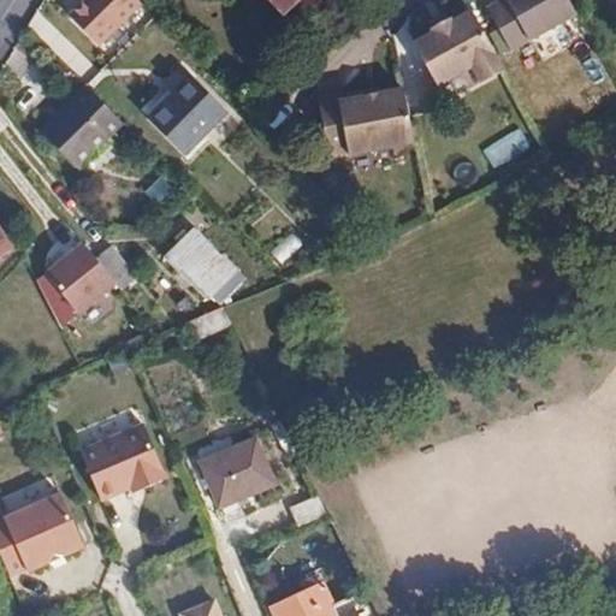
[(87,0),(70,16),(105,52),(149,9),(141,0),(87,0)]
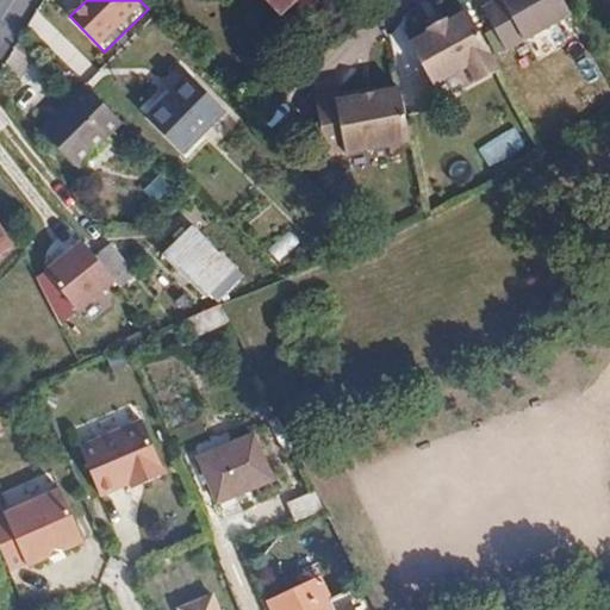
[(272,0),(284,12),(297,0),(272,0)]
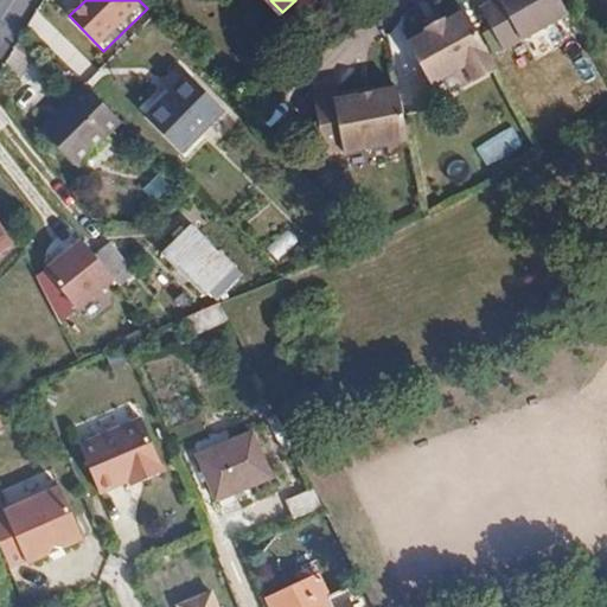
[(487,0),(484,2),(506,53),(577,21),(567,0),(487,0)]
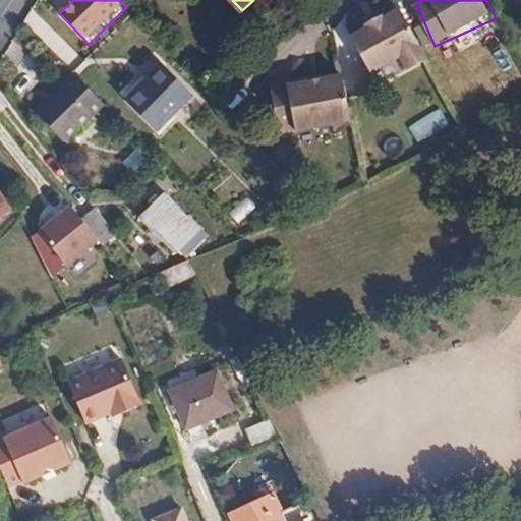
[(404,6),(350,38),(381,92),(436,61),(404,6)]
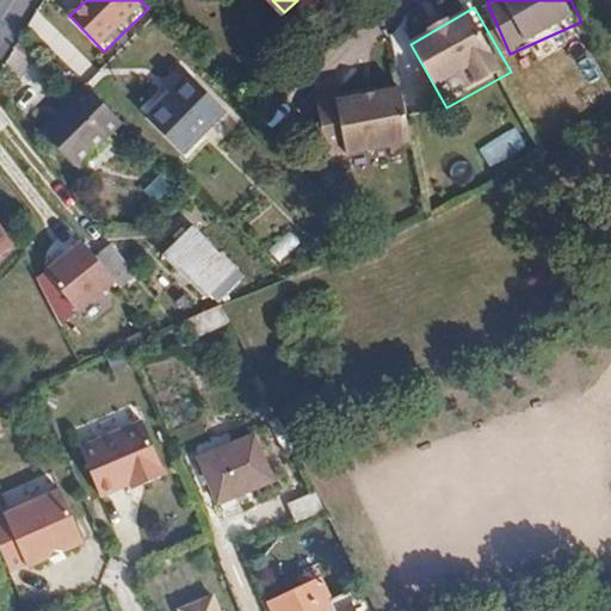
[(184,154),(227,112),(191,76),(149,118),(184,154)]
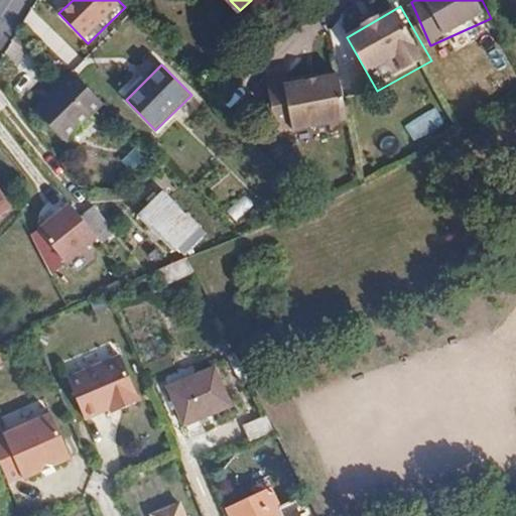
[(298,132),(354,125),(348,77),(292,84),(298,132)]
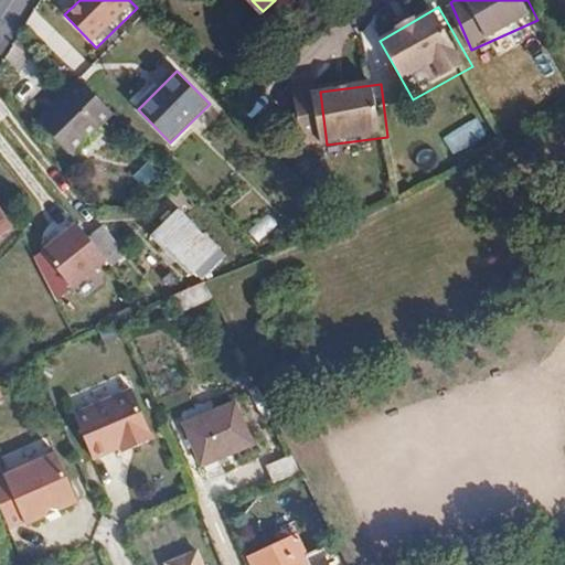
[(309,144),(326,139),(316,93),(299,97),(309,144)]
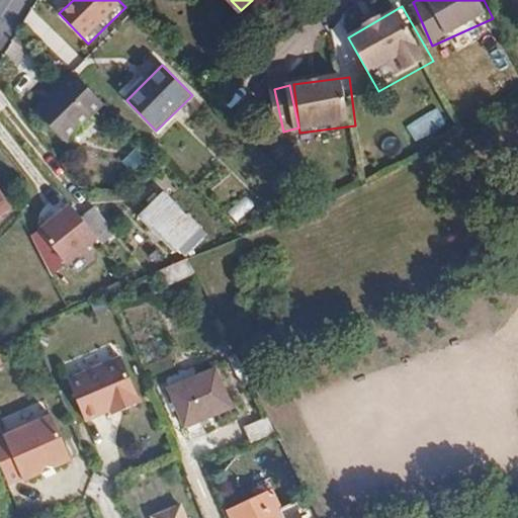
[(62,131),(89,105),(74,91),(49,117),(62,131)]
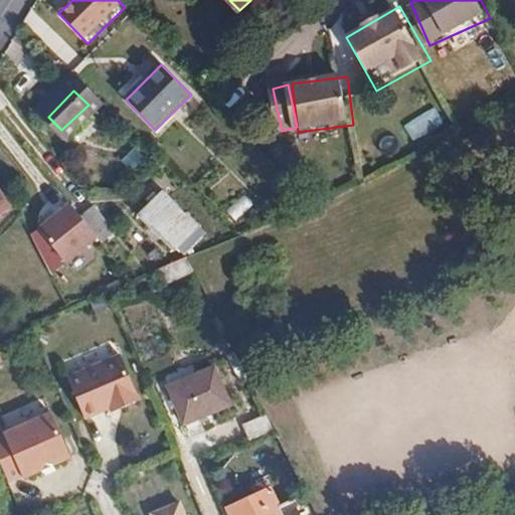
[(435,107),(405,123),(415,141),(445,125),(435,107)]
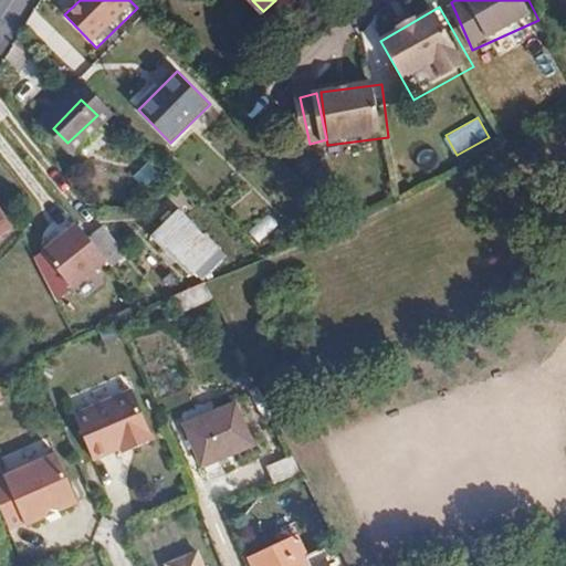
[(148,191),(165,176),(152,163),(135,177),(148,191)]
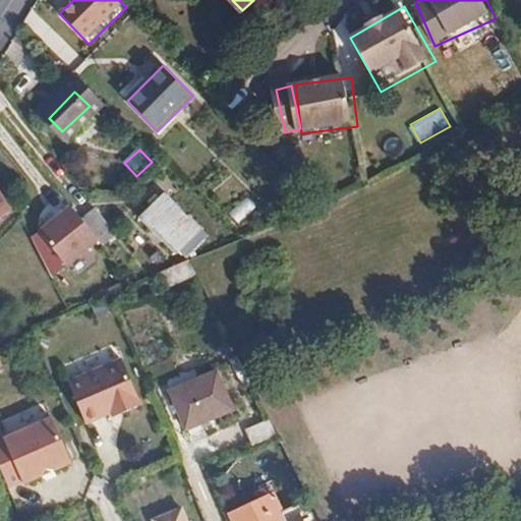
[(178,251),(200,230),(164,194),(141,216),(178,251)]
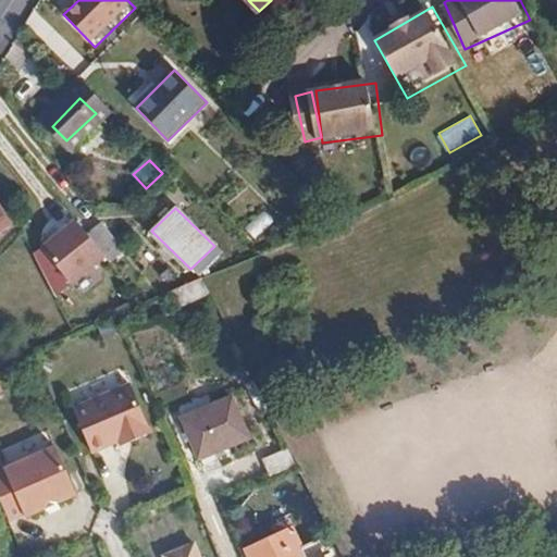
[(254,238),(276,225),(268,212),(245,225),(254,238)]
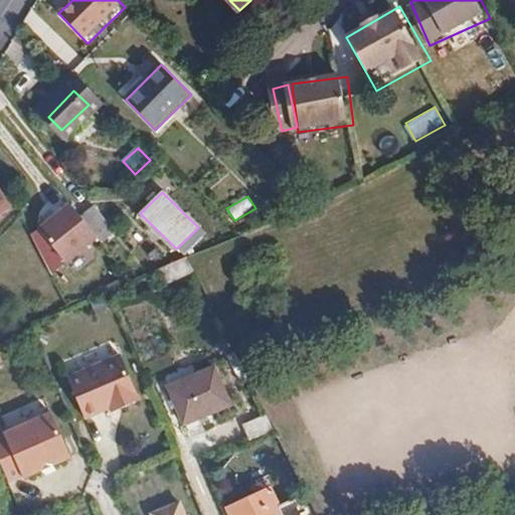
[(80,217),(99,239),(112,229),(93,207),(80,217)]
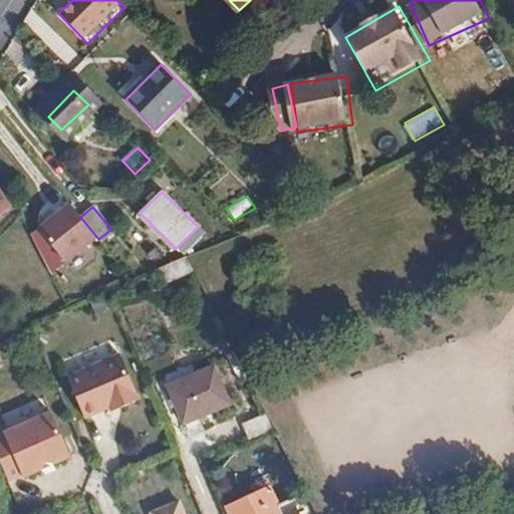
[(170,279),(192,268),(186,256),(162,266),(170,279)]
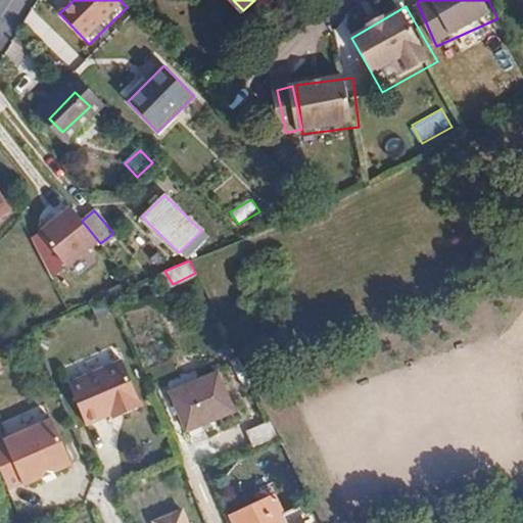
[(121,412),(123,415),(141,407),(122,361),(67,385),(86,427),(111,415),(121,412)]
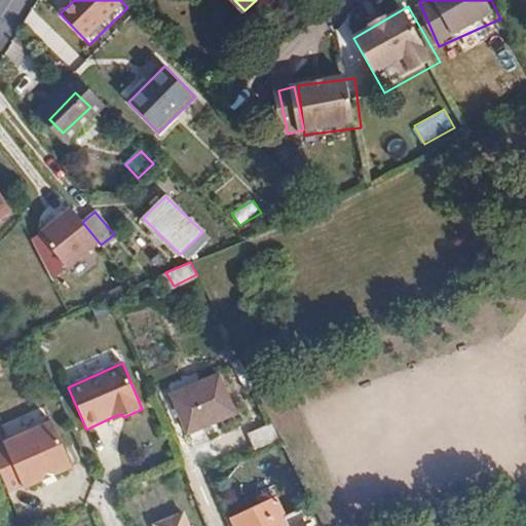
[(235,414),(218,374),(171,393),(189,435),(235,414)]
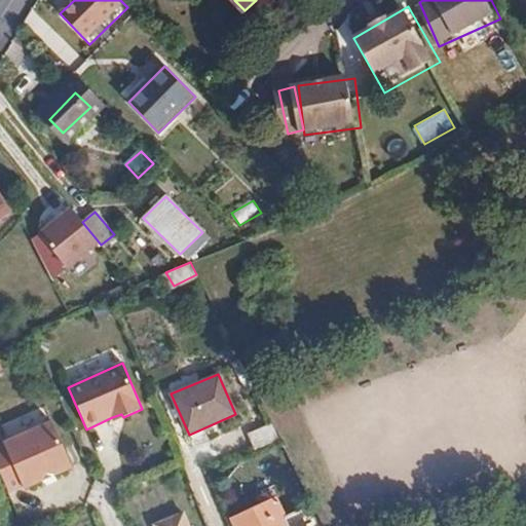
[(257,449),(282,439),(274,422),(250,433),(257,449)]
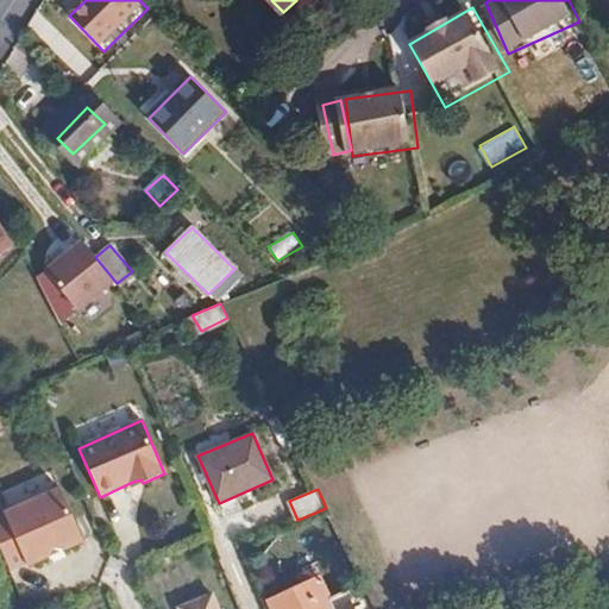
[(0,550),(10,572),(26,565),(29,566),(83,541),(60,490),(6,515),(0,502),(0,550)]
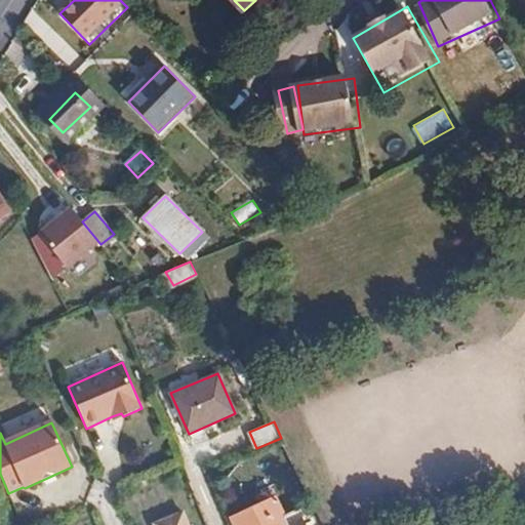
[(307,524),(304,519),(288,524),(286,524),(275,499),(231,519),(233,524),(307,524)]
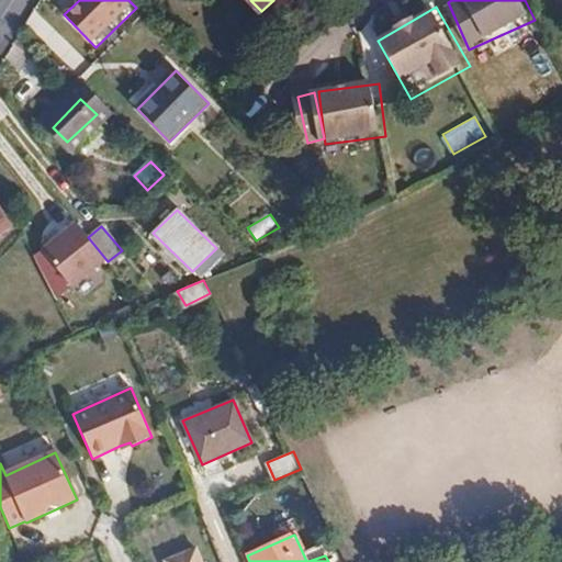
[(200,561),(195,550),(169,561),(200,561)]
